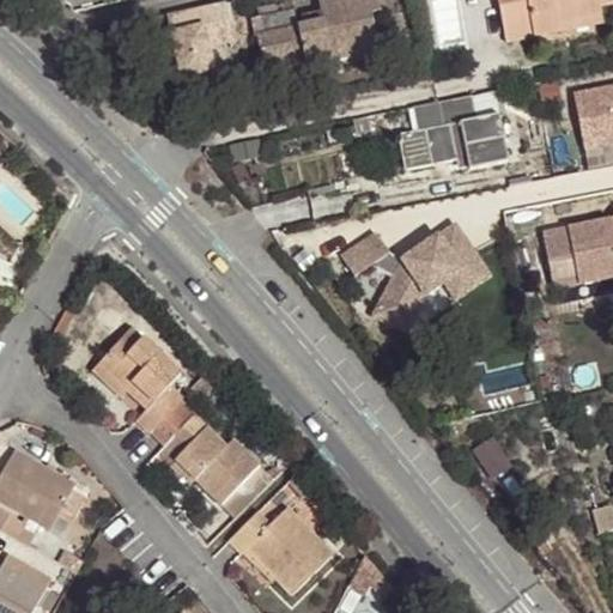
[(293,10),(277,13),(258,18),(261,34),(256,34),(263,71),(304,62),(304,68),(333,62),(332,59),(331,53),(377,43),(372,13),(381,11),(377,0),(325,0),(319,1),(321,12),(322,20),(303,24),(297,25),(293,10)]
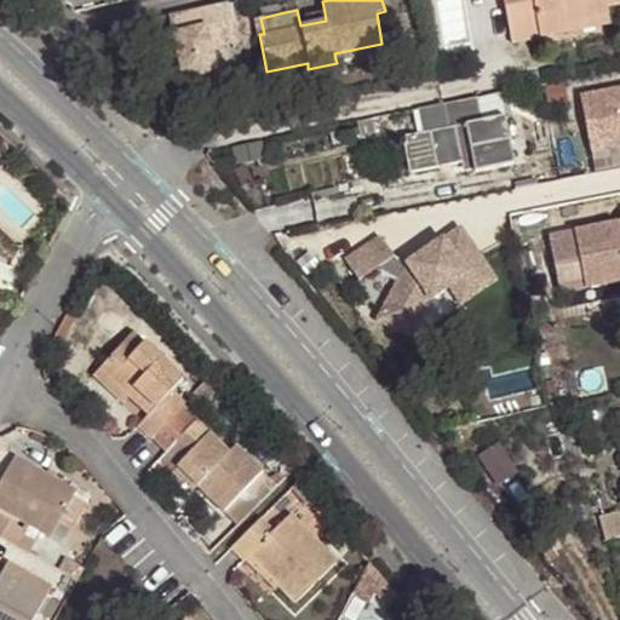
[(442,0),(449,42),(470,40),(464,0),(442,0)]
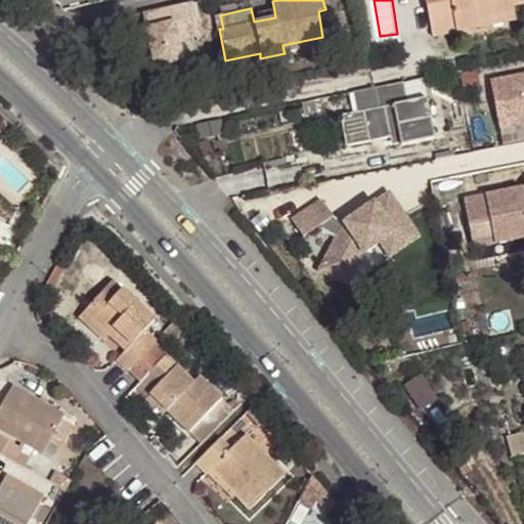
[(523,0),(425,0),(433,35),(480,27),(477,14),(513,7),(523,4),(523,0)]
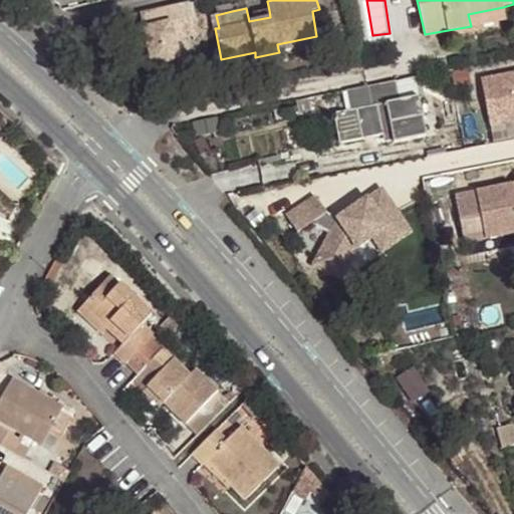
[(154,64),(185,60),(182,38),(200,35),(195,1),(145,8),(154,64)]
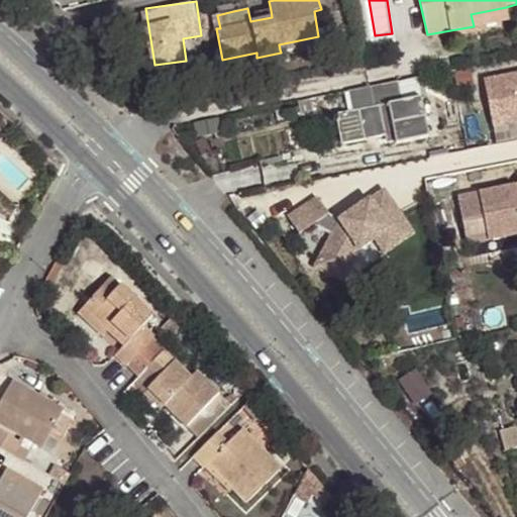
[(217,15),(233,11),(232,4),(214,8),(215,16),(217,15)]
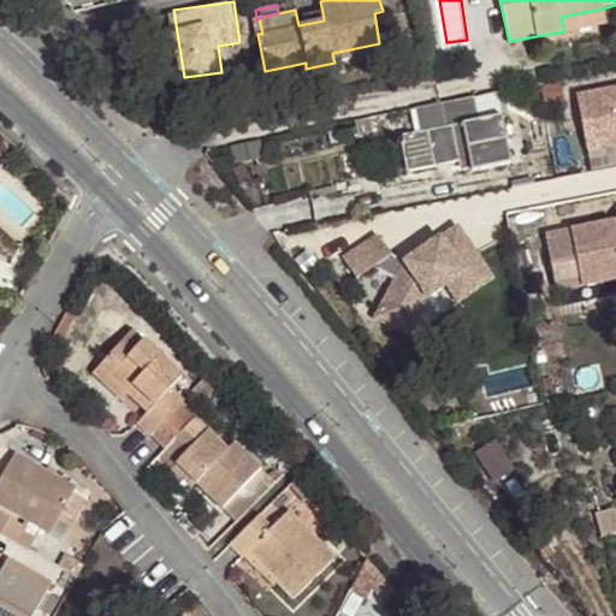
[(561,17),(564,31),(605,23),(603,9),(561,17)]
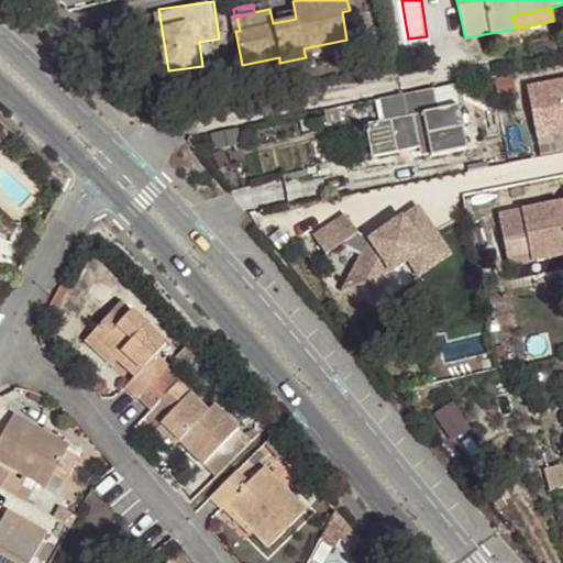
[(276,14),(278,22),(296,19),(295,11),(276,14)]
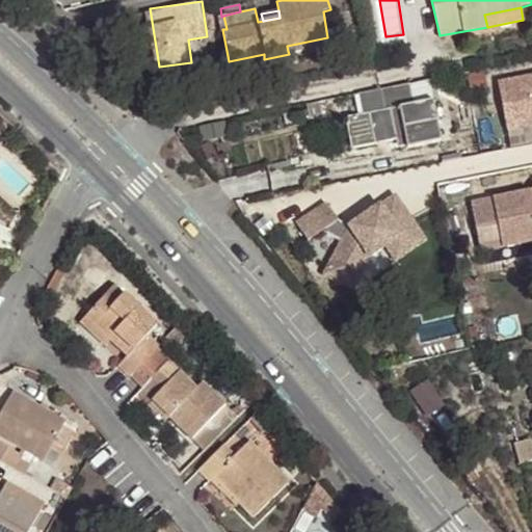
[(227,29),(223,16),(221,17),(217,17),(219,29),(222,29),(227,29)]
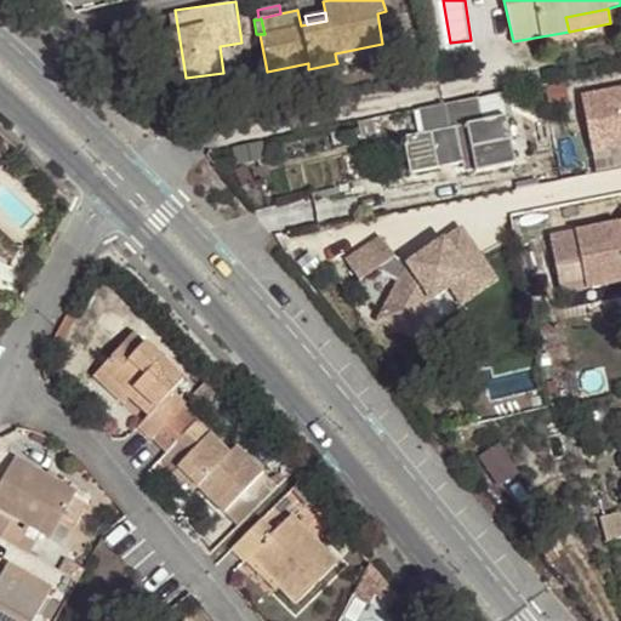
[(383,52),(382,44),(335,53),(336,60),(383,52)]
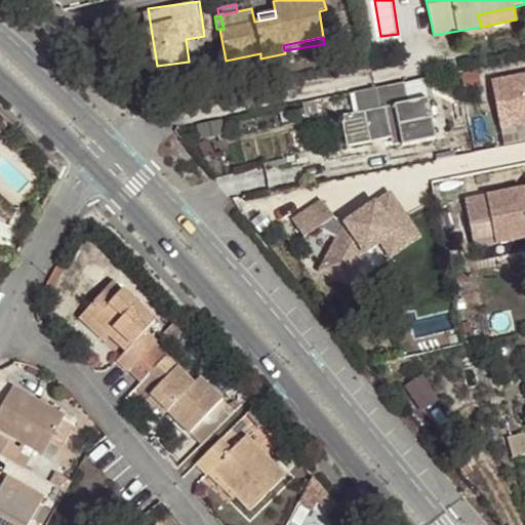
[(260,53),(226,61),(227,66),(260,58),(260,53)]
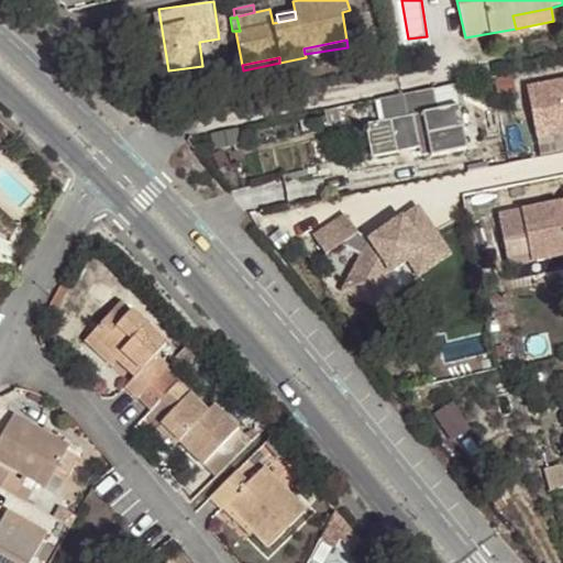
[(539,138),(562,132),(562,81),(528,89),(539,138)]
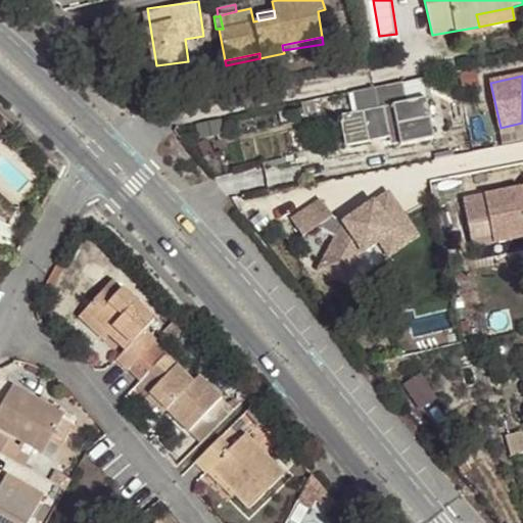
[(373,87),(352,91),(357,113),(342,115),(348,144),(388,136),(387,130),(397,128),(400,141),(401,144),(430,138),(423,100),(406,102),(401,82),(373,87)]
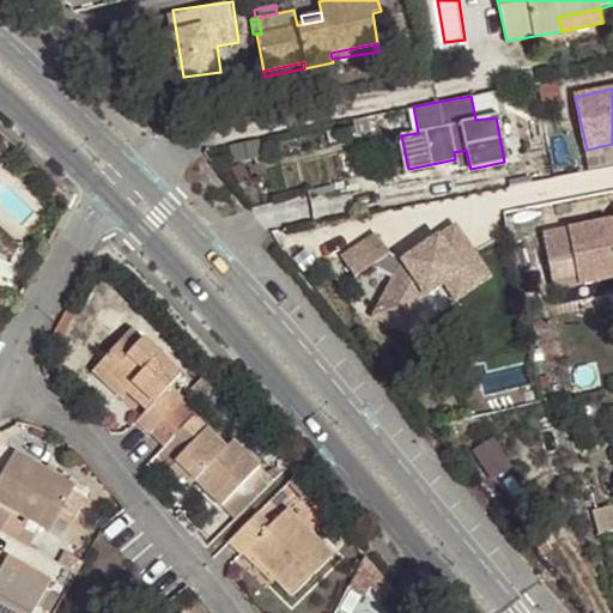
[(454,152),(455,159),(457,168),(469,165),(466,150),(454,152)]
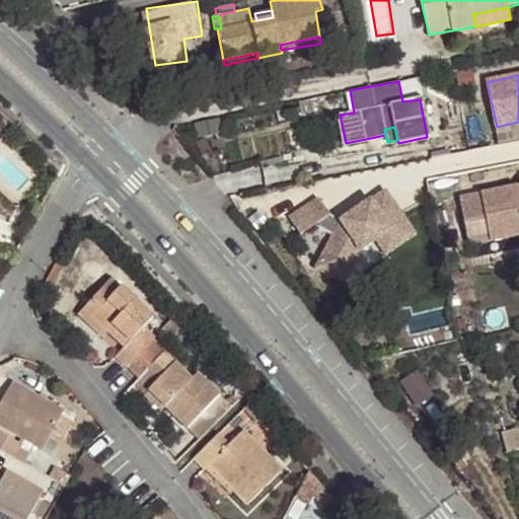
[(518,178),(517,182),(479,189),(480,193),(490,237),(518,230),(518,178)]
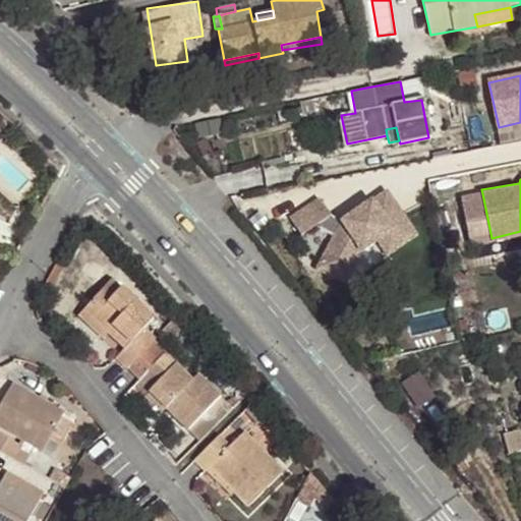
[(389,257),(419,235),(388,190),(372,199),(341,220),(332,217),(321,199),(290,217),(301,235),(316,226),(335,237),(319,270),(350,280),(362,253),(377,242),(389,257)]
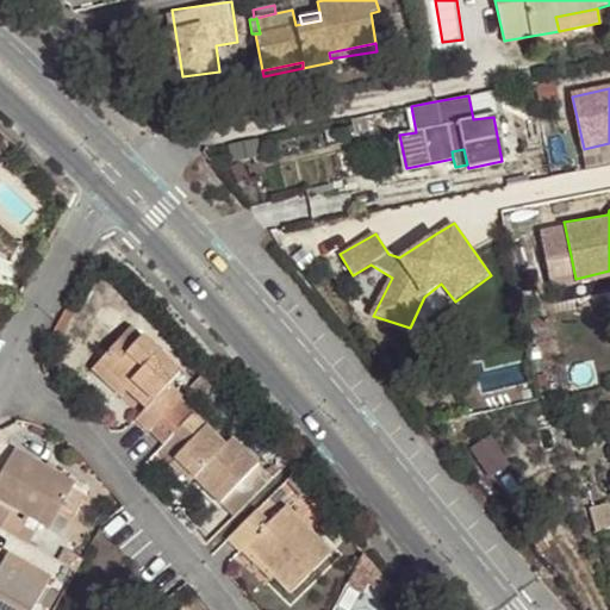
[(552,284),(576,279),(565,226),(540,232),(552,284)]
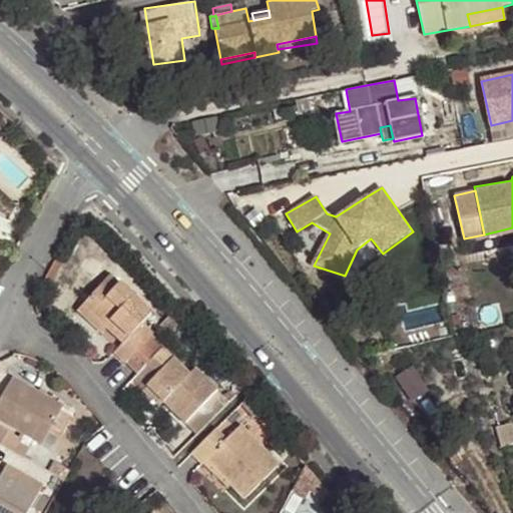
[(106,296),(118,284),(110,276),(99,288),(106,296)]
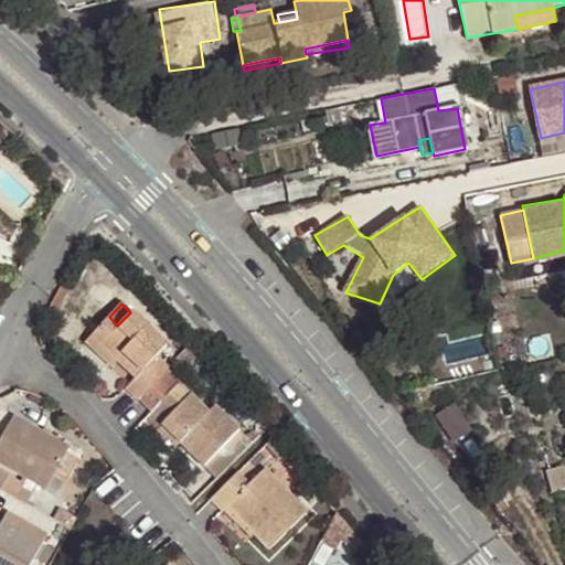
[(164,372),(168,369),(156,359),(166,347),(130,312),(117,326),(109,317),(91,334),(117,360),(124,354),(128,360),(123,365),(137,377),(127,388),(139,400),(164,372)]
